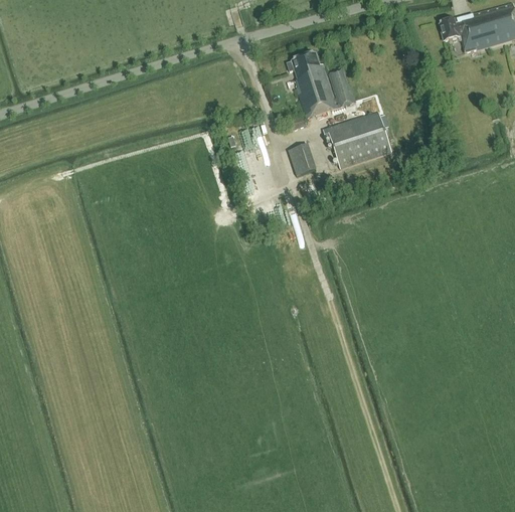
[(463,51),(514,36),(514,12),(512,2),(456,17),(457,20),(454,21),(453,17),(438,21),(443,40),(457,36),(457,35),(459,35),(460,36),(463,51)]
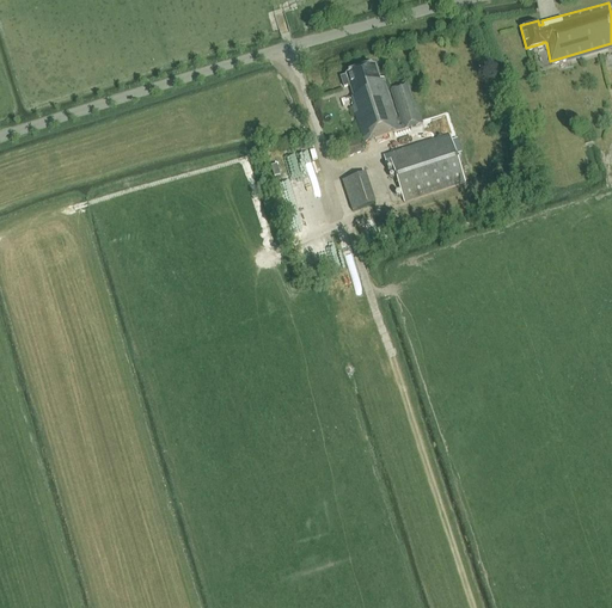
[(363,140),(422,120),(414,96),(411,97),(407,80),(389,86),(402,123),(399,124),(381,74),(378,75),(372,61),(344,71),(344,73),(338,75),(342,84),(348,83),(352,93),(347,94),(363,140)]
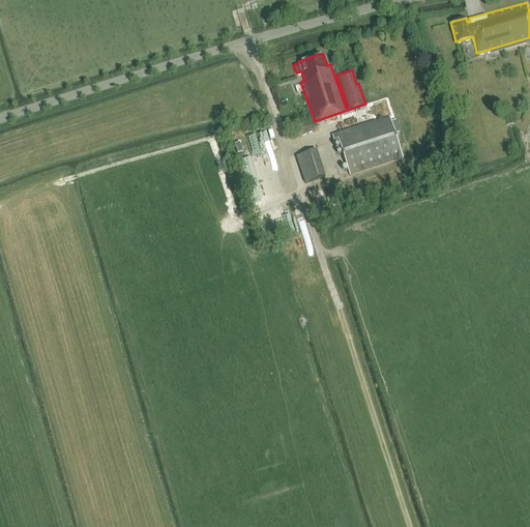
[(403,156),(389,114),(336,132),(350,174),(403,156)]
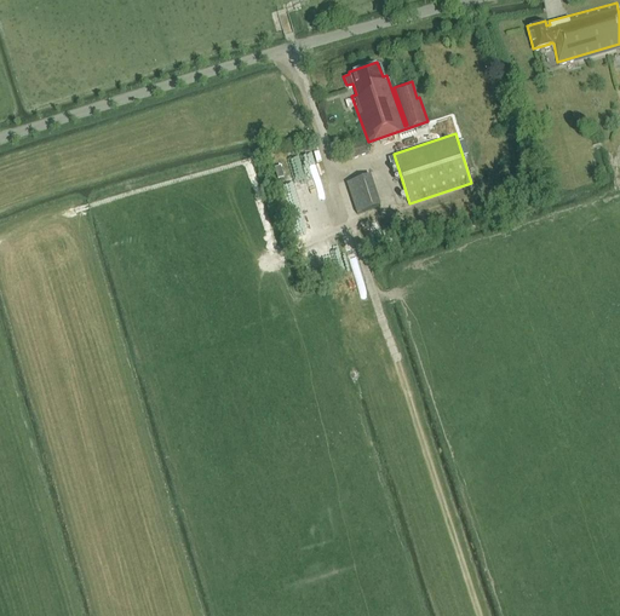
[(363,139),(340,147),(344,159),(367,151),(363,139)]
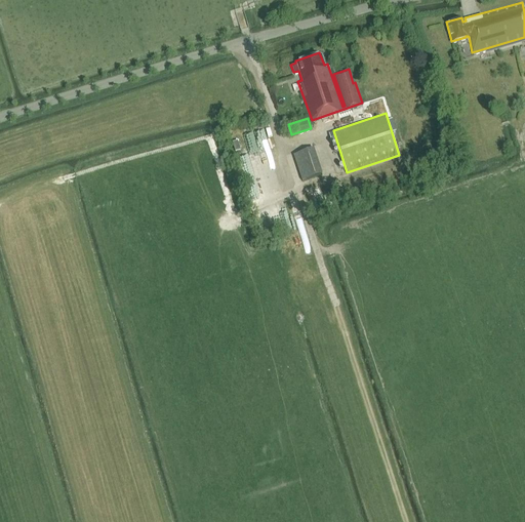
[(232,141),(235,150),(240,149),(238,139),(232,141)]
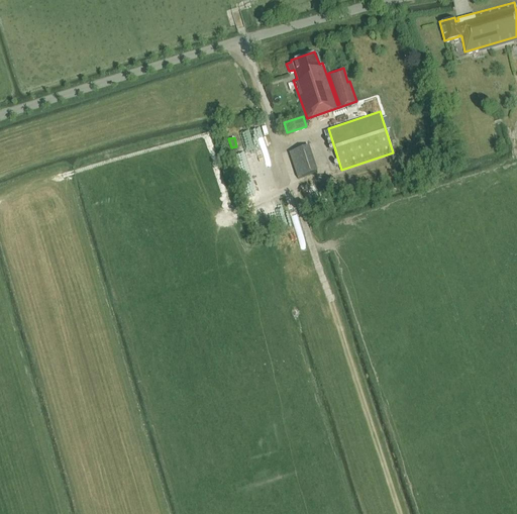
[(299,176),(318,169),(308,142),(289,149),(299,176)]
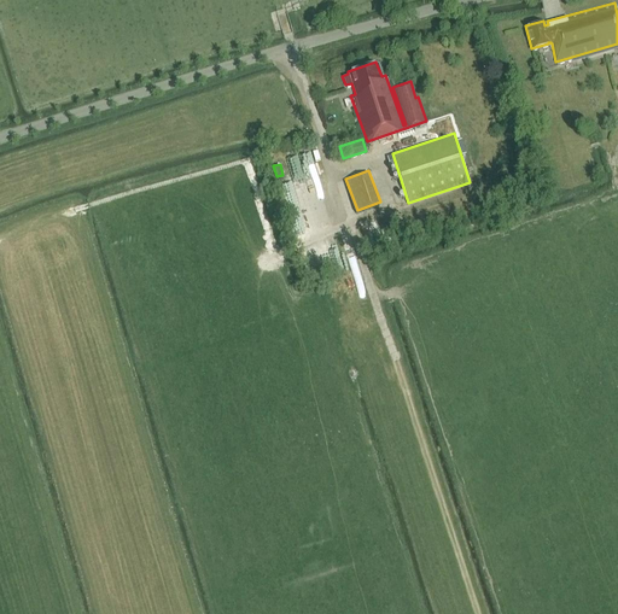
All buildings are outlined.
